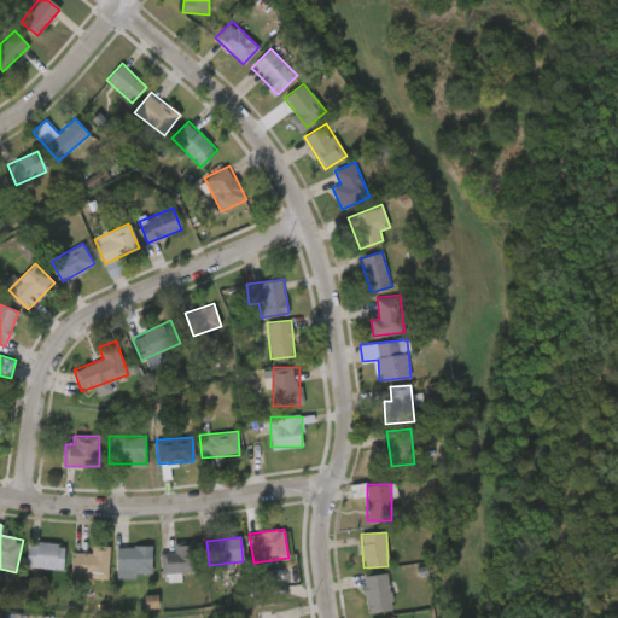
[(63,569),(27,567),(28,542),(64,544),(63,569)]
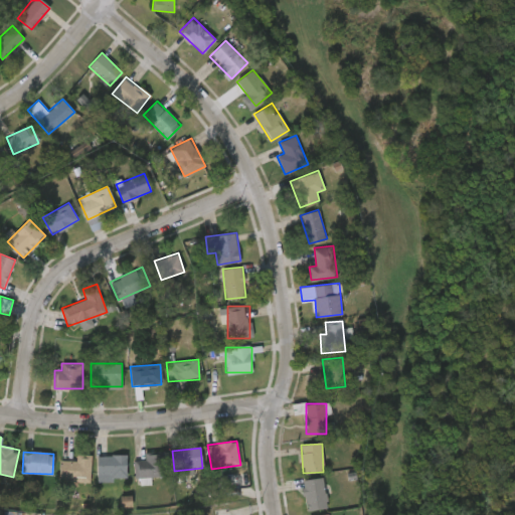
[(165,477),(135,477),(135,460),(144,460),(144,454),(165,454),(165,477)]
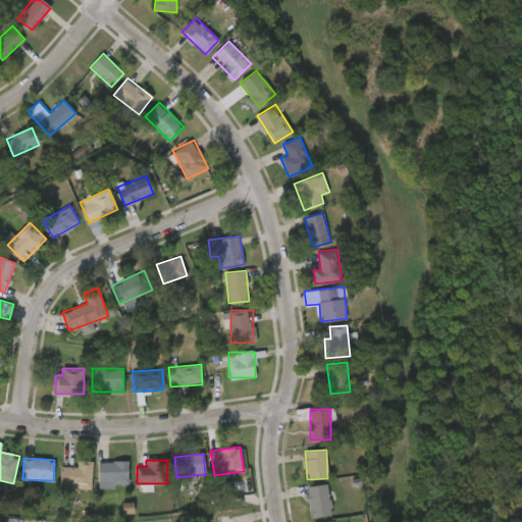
[(92,461),(92,485),(63,485),(63,467),(77,467),(77,461),(92,461)]
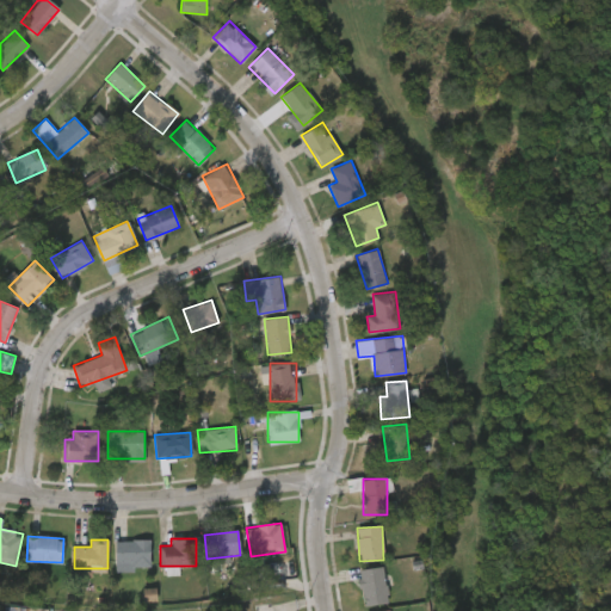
[(149,539),(149,567),(116,567),(116,539),(149,539)]
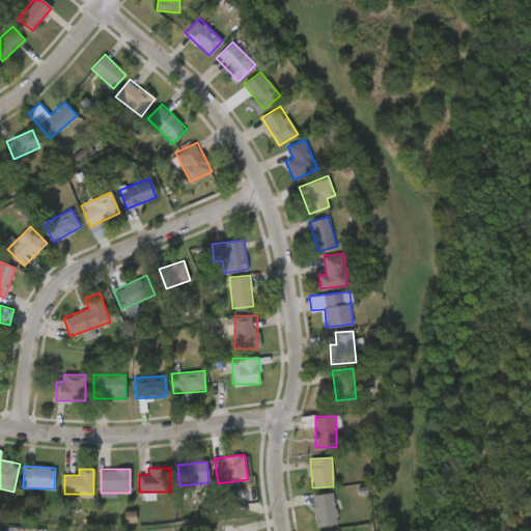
[(336,525),(317,527),(314,494),(333,492),(336,525)]
